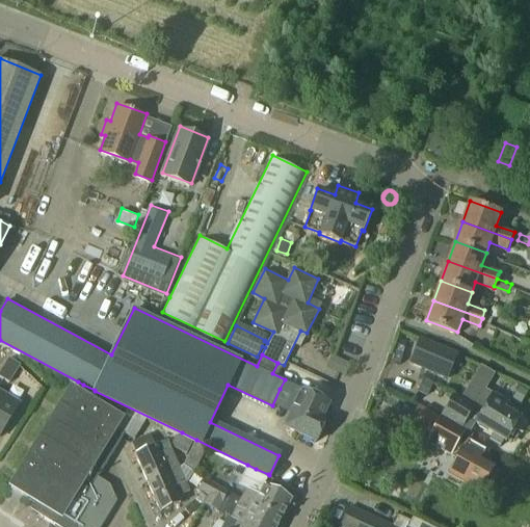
[(420,336),(411,359),(414,361),(446,374),(456,350),(420,336)]
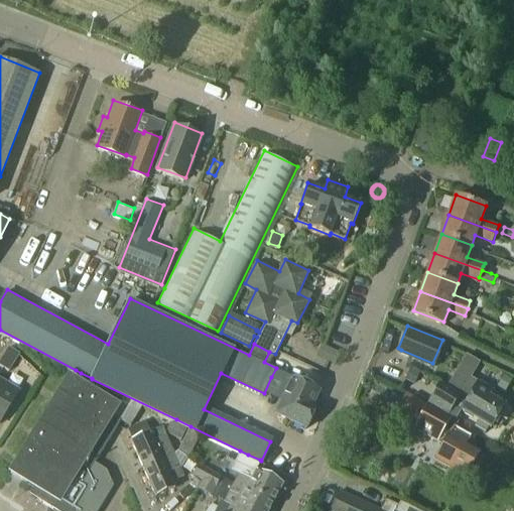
[(324,343),(318,353),(336,361),(341,351),(324,343)]
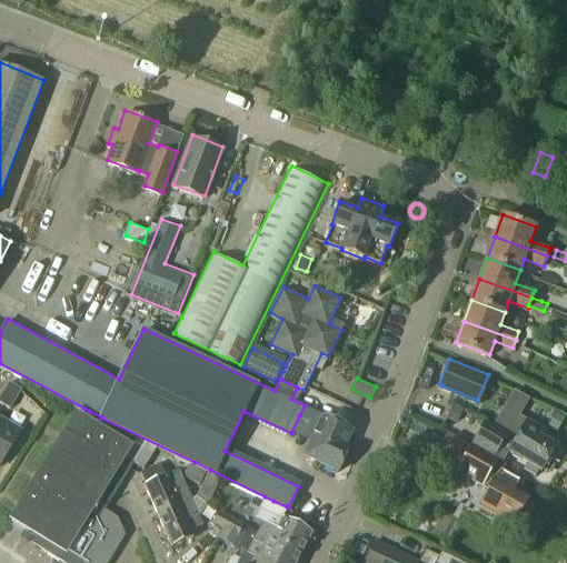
[(11,379),(5,389),(18,396),(23,386),(11,379)]
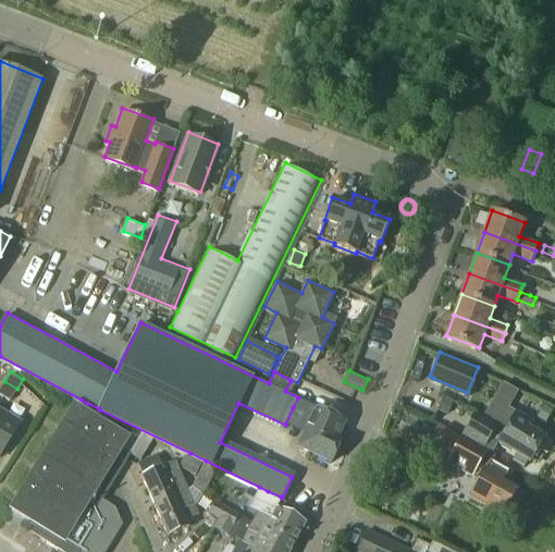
[(4,381),(0,389),(0,391),(11,397),(17,389),(4,381)]
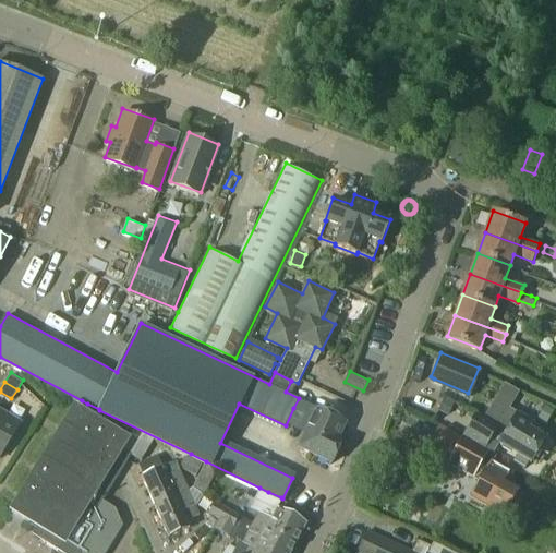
[(504,382),(498,391),(511,398),(517,388),(504,382)]
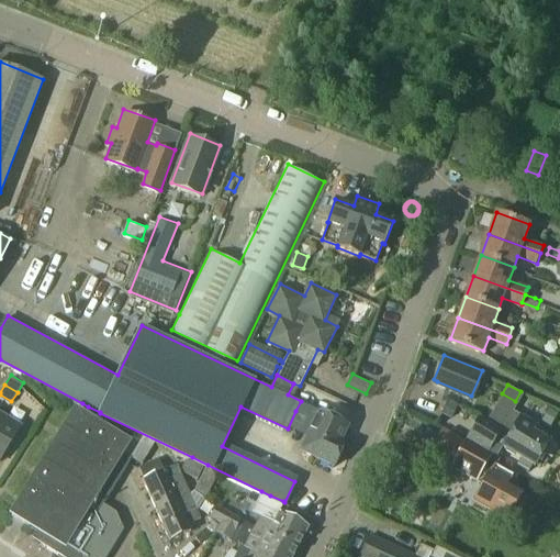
[(449,400),(444,412),(452,416),(458,404),(449,400)]
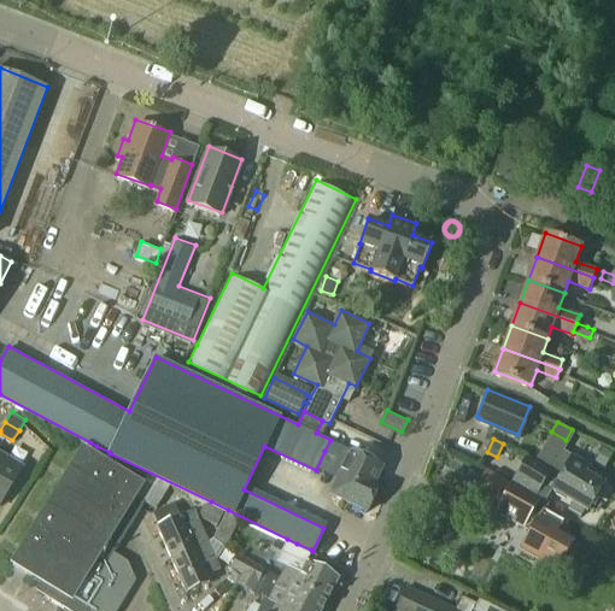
[(563,447),(562,448),(546,439),(534,459),(528,456),(514,479),(548,499),(554,488),(573,500),(569,506),(583,515),(586,507),(589,509),(590,507),(593,509),(601,497),(597,494),(604,481),(586,470),(591,464),(563,447)]
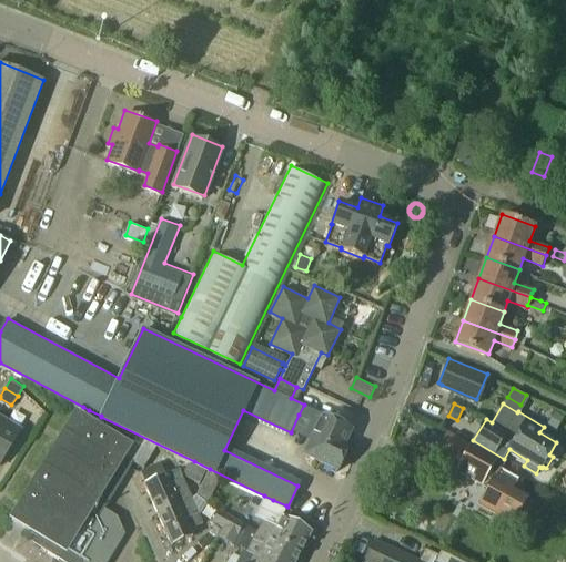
[(353,428),(304,405),(299,415),(309,419),(307,421),(312,423),(310,428),(315,430),(304,452),(339,469),(350,445),(345,443),(353,428)]
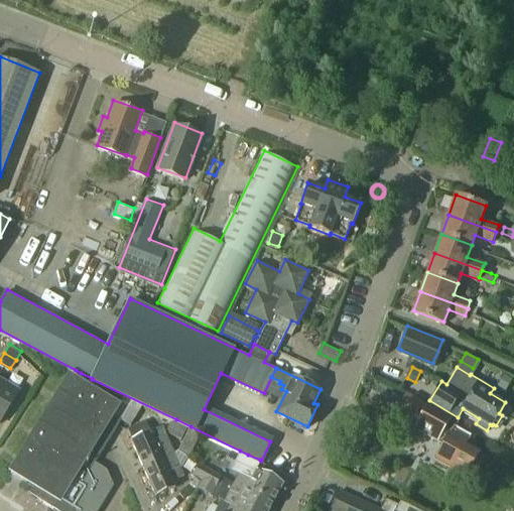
[(505,371),(498,383),(506,388),(513,376),(505,371)]
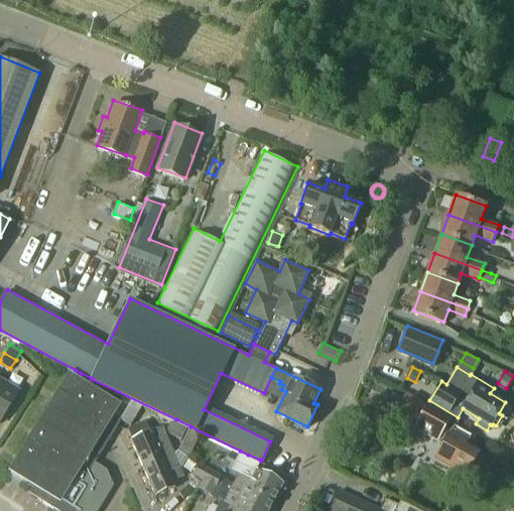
[(40,493),(38,496),(61,510),(97,510),(114,484),(108,468),(96,461),(122,418),(113,413),(118,405),(70,375),(12,470),(35,484),(33,488),(40,493)]
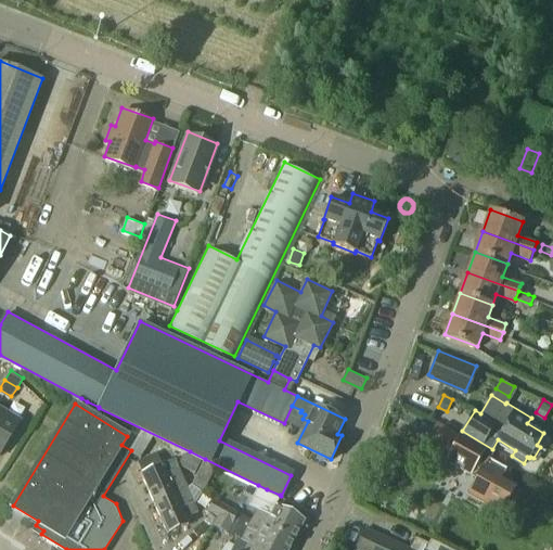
[(0,405),(0,452),(22,418),(0,405)]
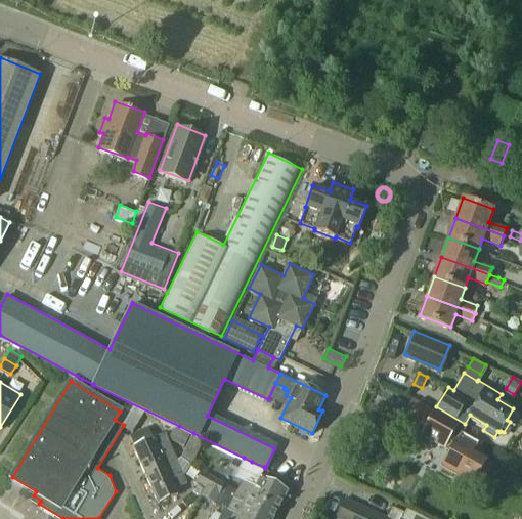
[(412,396),(404,411),(416,418),(427,424),(422,432),(451,449),(442,465),(473,483),(487,458),(475,450),(481,441),(463,431),(466,426),(435,408),(425,402),(412,396)]
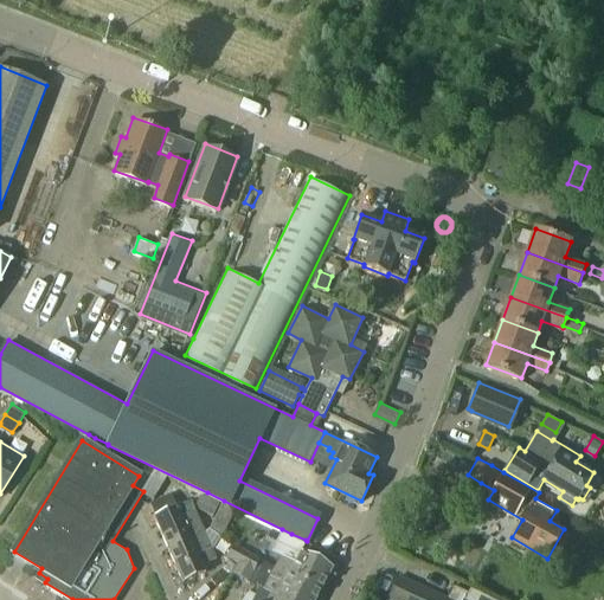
[(172,492),(152,502),(158,515),(155,515),(169,547),(205,531),(205,530),(192,500),(178,505),(172,492)]
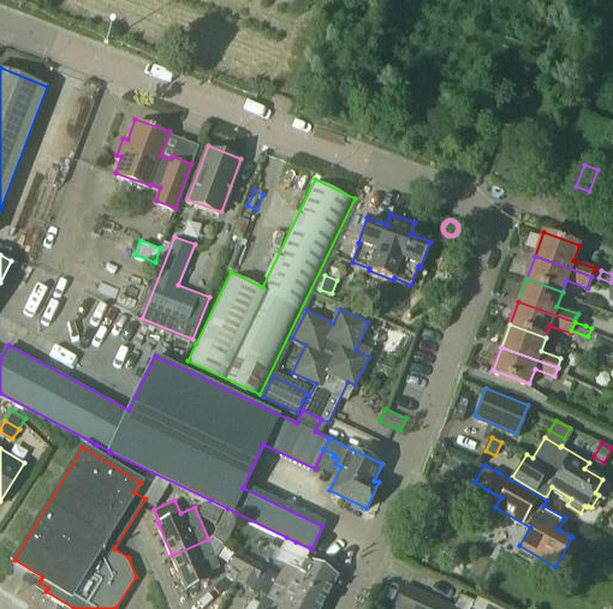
[(203,501),(201,508),(203,515),(216,521),(222,509),(203,501)]
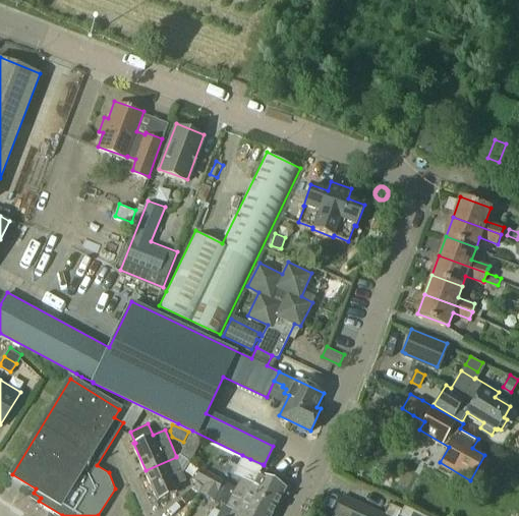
[(190,434),(180,455),(190,460),(202,439),(190,434)]
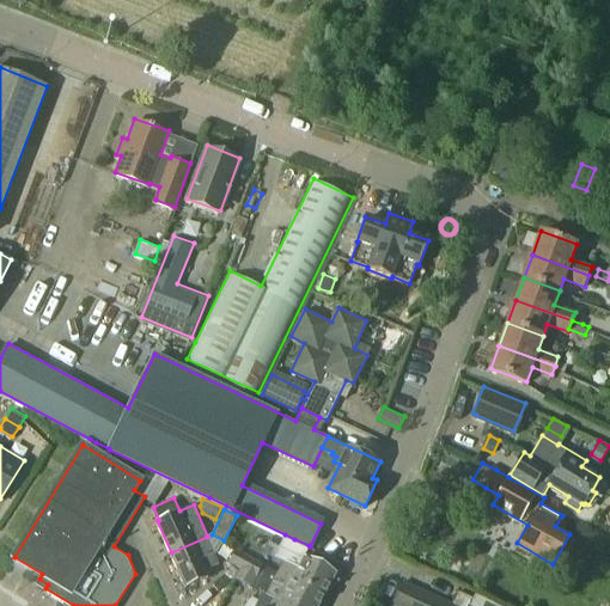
[(285,534),(276,552),(286,557),(279,570),(324,594),(336,573),(304,555),(309,545),(294,539),(285,534)]
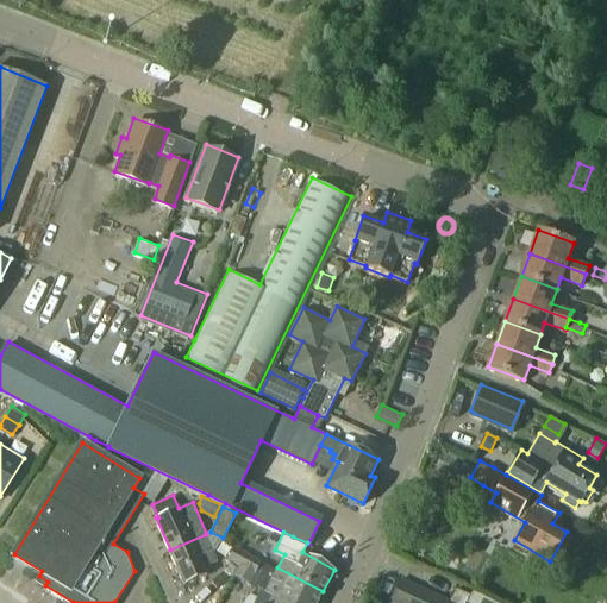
[(213,548),(206,534),(170,550),(185,583),(207,572),(205,565),(218,559),(213,548)]
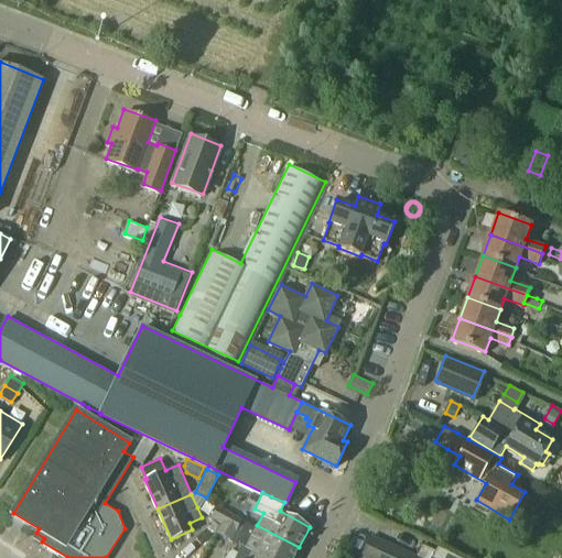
[(217,504),(211,516),(222,522),(224,523),(230,511),(217,504)]
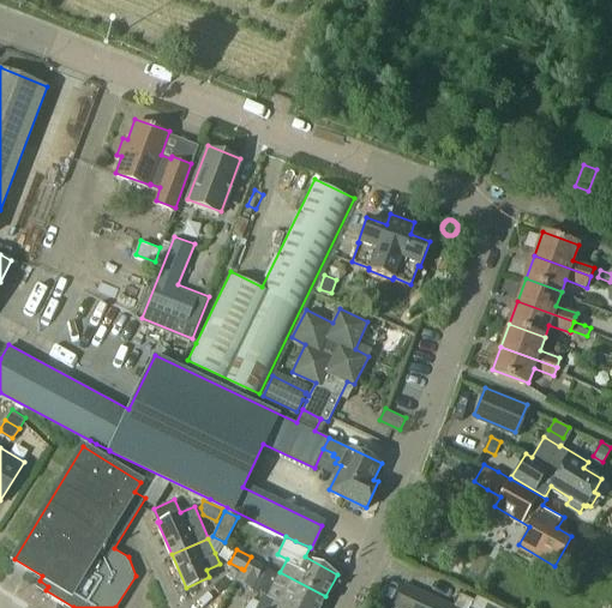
[(241,569),(237,578),(253,587),(264,564),(251,557),(244,570),(241,569)]
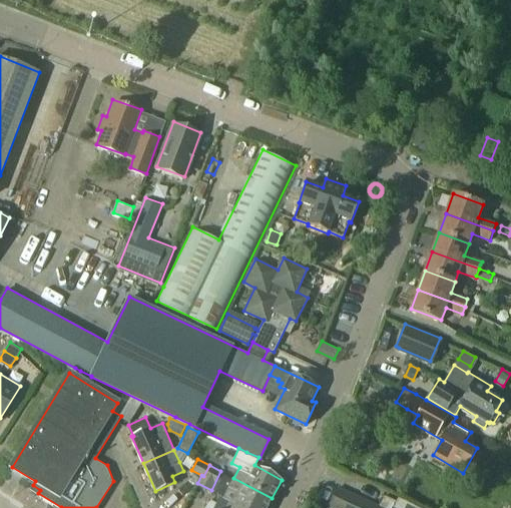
[(220,471),(211,490),(220,494),(224,496),(229,499),(235,502),(246,507),(267,507),(272,498),(233,478),(220,471)]
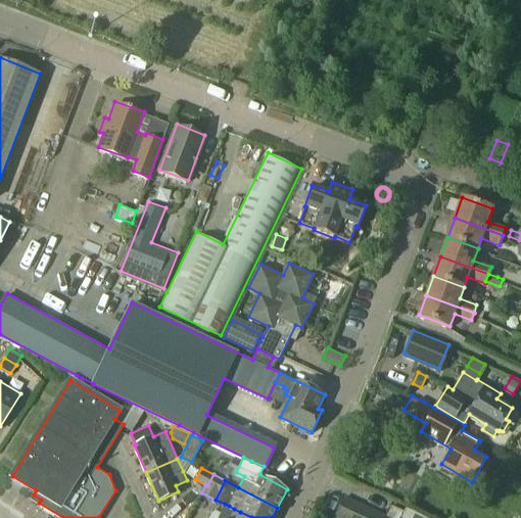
[(431,517),(407,506),(406,509),(393,503),(387,515),(345,496),(335,517),(337,517),(431,517)]
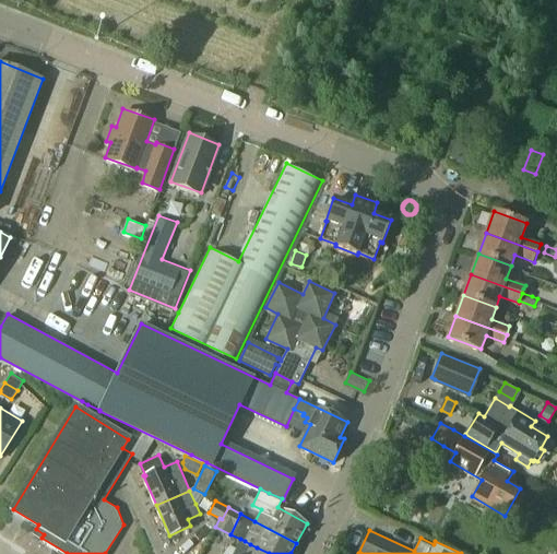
[(245,553),(250,544),(245,541),(240,539),(233,553),(245,553)]
